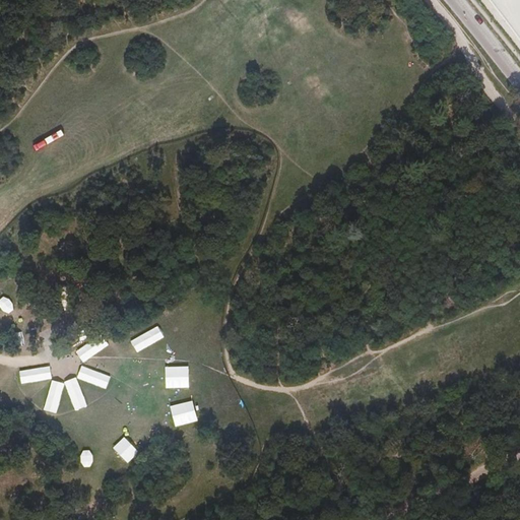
[(102,333),(74,348),(80,361),(108,345),(102,333)]
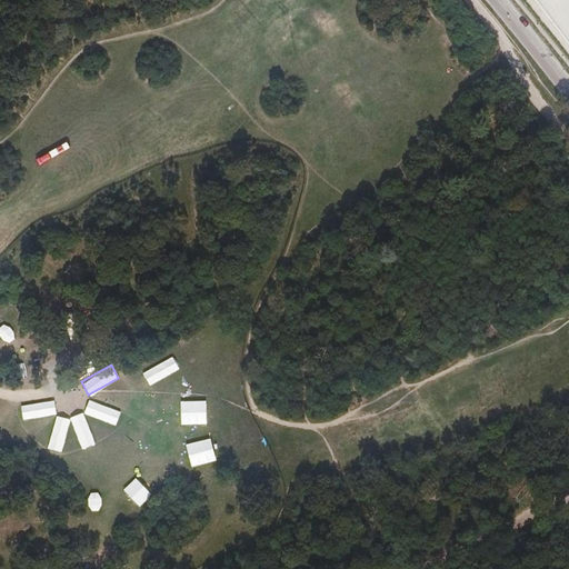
[(85,412),(117,425),(122,410),(89,398),(85,412)]
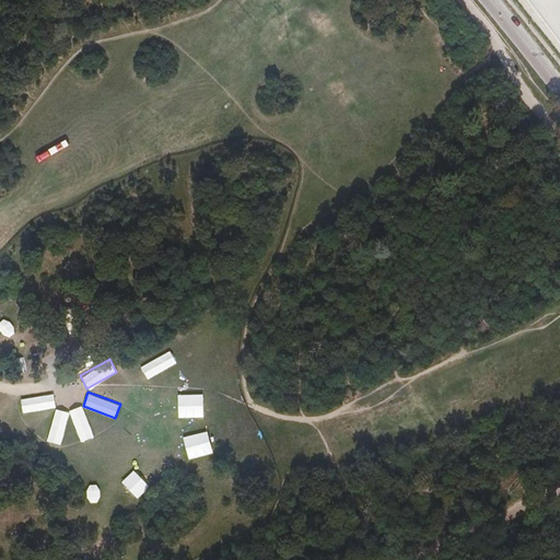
[(19,400),(22,413),(55,407),(53,393),(19,400)]
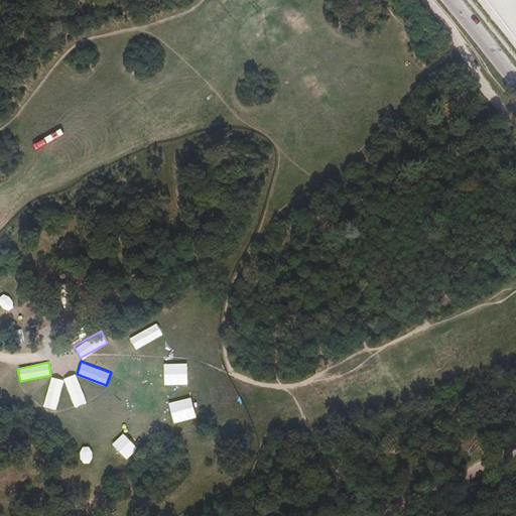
[(54,409),(63,380),(50,376),(41,405),(54,409)]
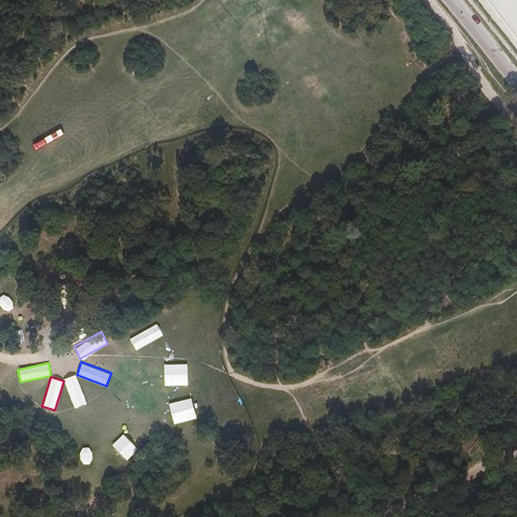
[(87,396),(84,386),(65,390),(67,401),(87,396)]
